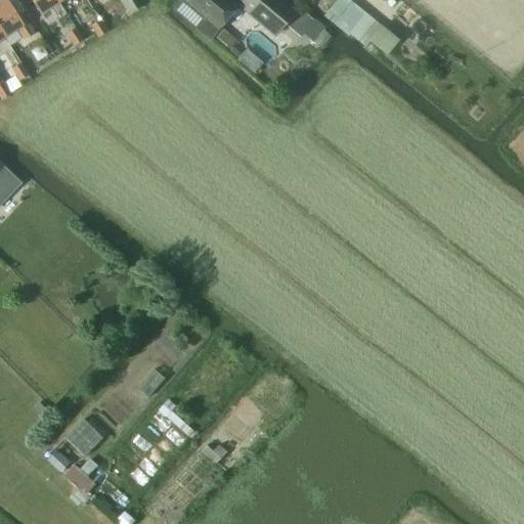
[(5,0),(1,0),(0,1),(0,34),(3,38),(17,29),(25,41),(34,35),(20,13),(15,16),(5,0)]
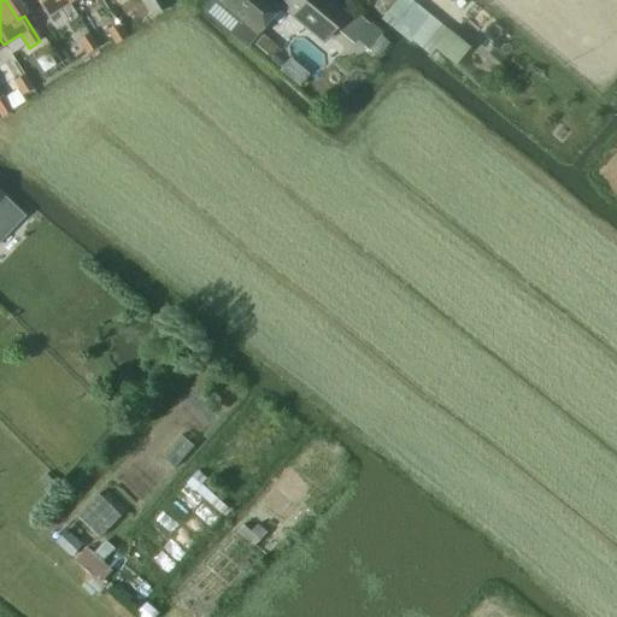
[(19,0),(6,0),(18,19),(24,16),(29,13),(19,0)]
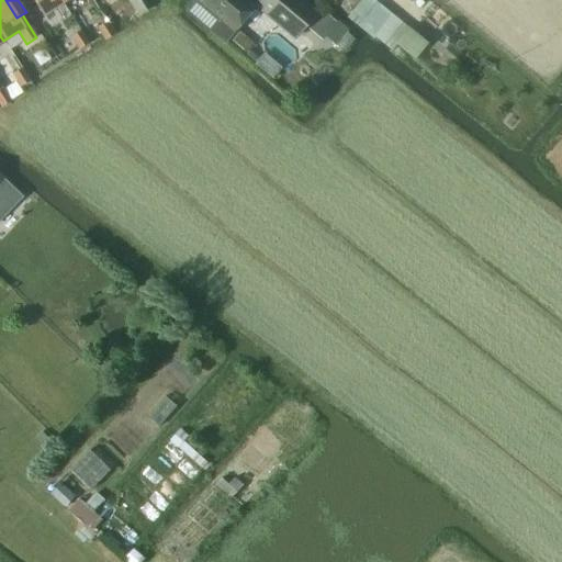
[(64,2),(62,0),(32,0),(43,15),(64,2)]
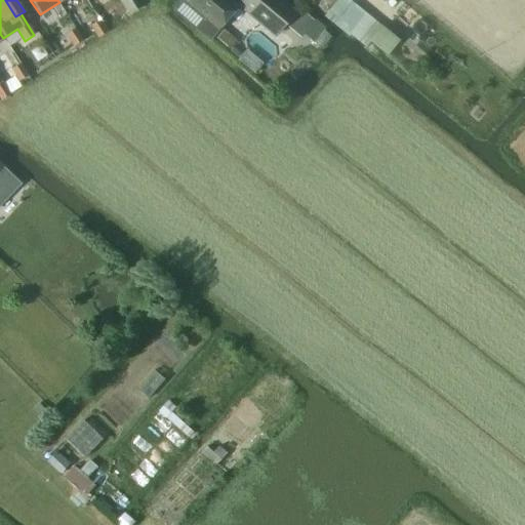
[(118,0),(129,15),(129,16),(145,6),(139,0),(118,0)]
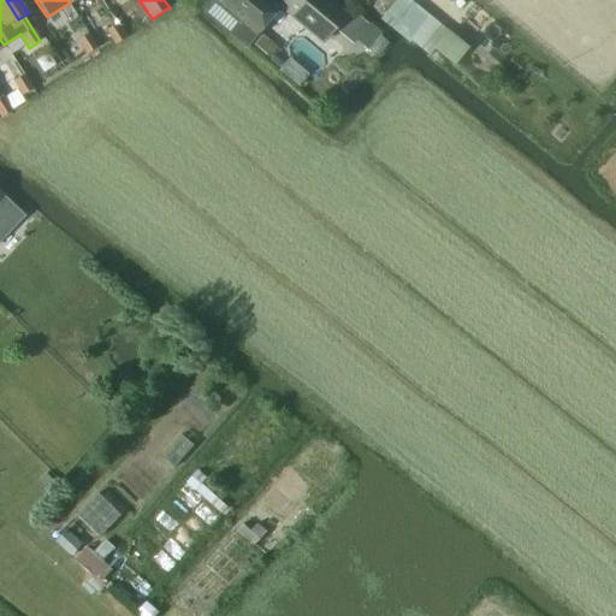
[(200,0),(197,4),(207,12),(205,15),(227,34),(246,48),(246,47),(250,42),(255,36),(279,9),(270,0),(200,0)]
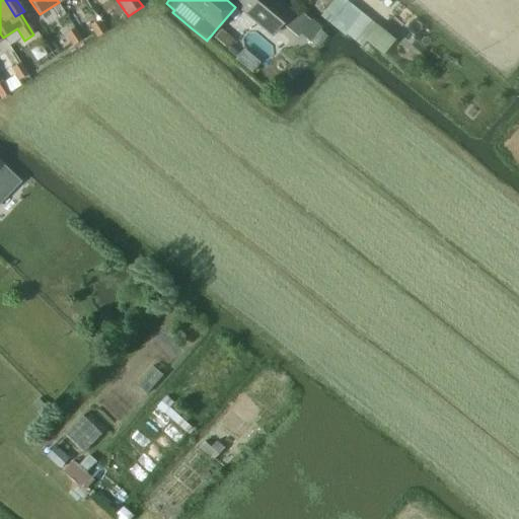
[(281,0),(254,0),(249,7),(278,30),(294,10),(281,0)]
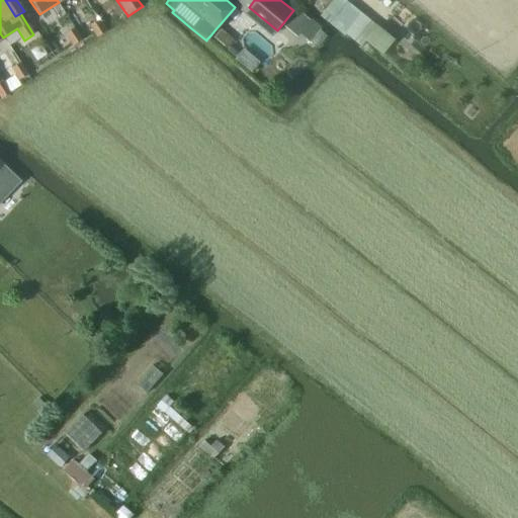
[(319,0),(314,6),(321,12),(331,0),(319,0)]
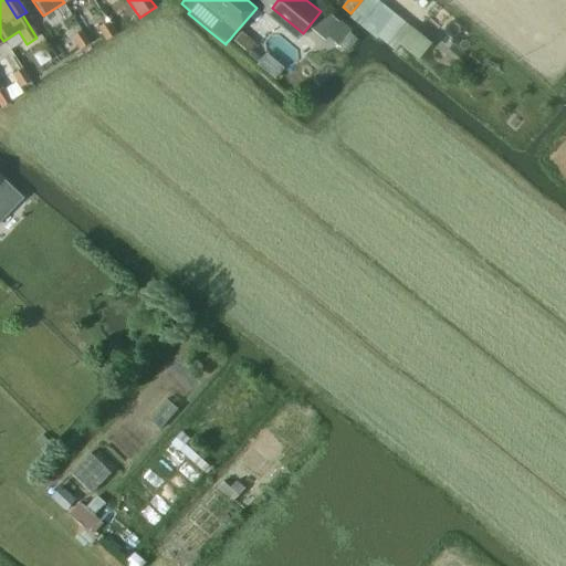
[(377,0),(364,0),(350,17),(376,39),(377,38),(394,50),(400,42),(418,58),(431,42),(412,28),(377,0)]
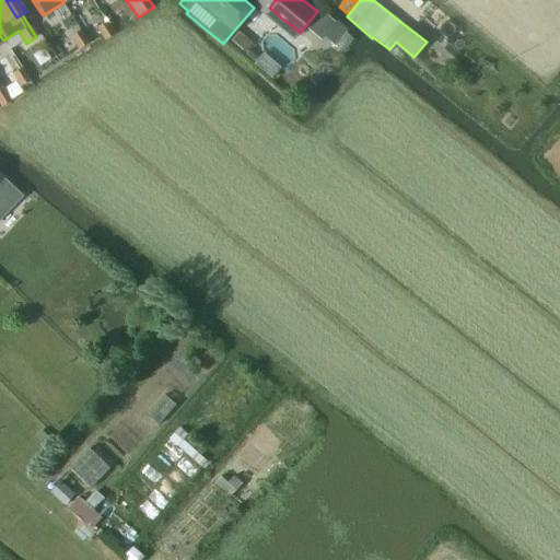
[(322,12),(308,28),(322,41),(336,23),(322,12)]
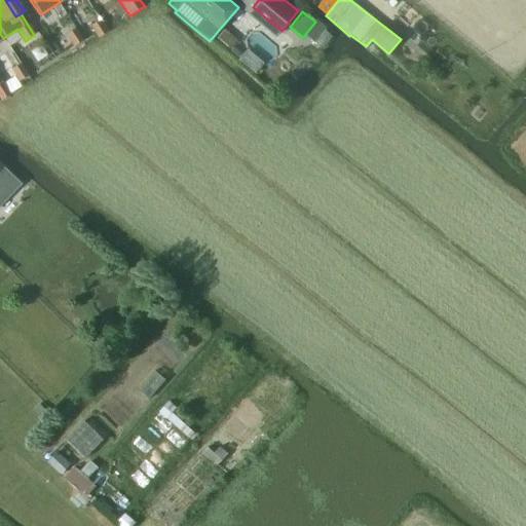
[(90,27),(98,38),(99,39),(108,33),(100,21),(90,27)]
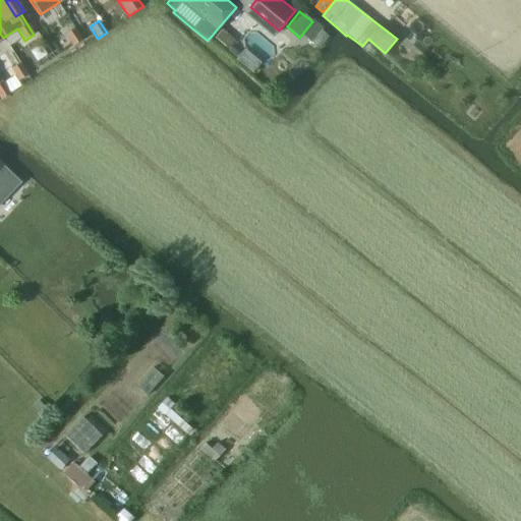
[(66,35),(73,46),(82,41),(75,30),(66,35)]
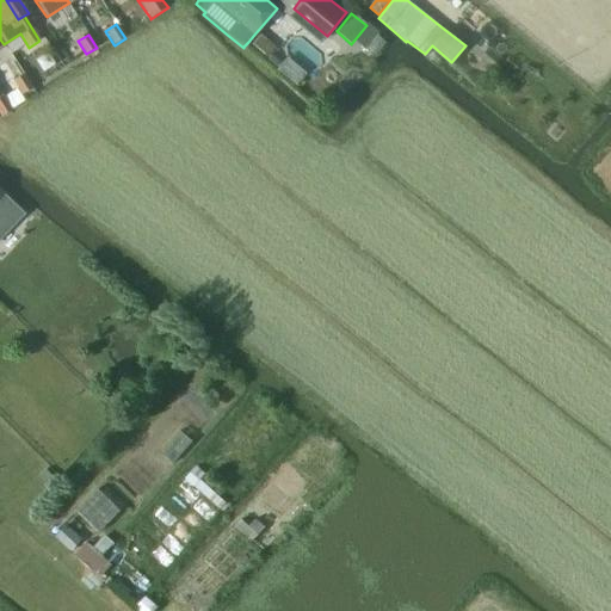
[(260,35),(252,45),(265,59),(275,47),(260,35)]
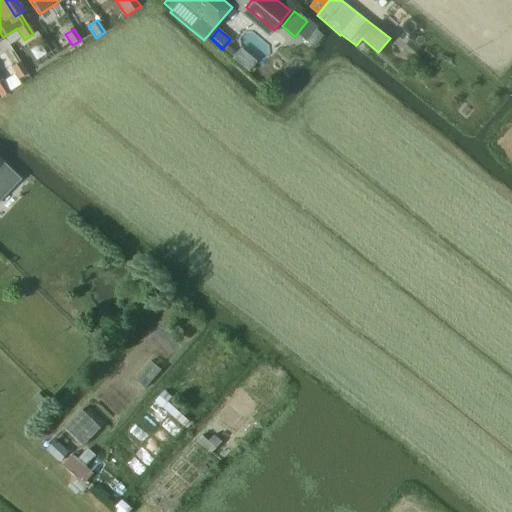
[(11,68),(19,80),(28,74),(21,62),(11,68)]
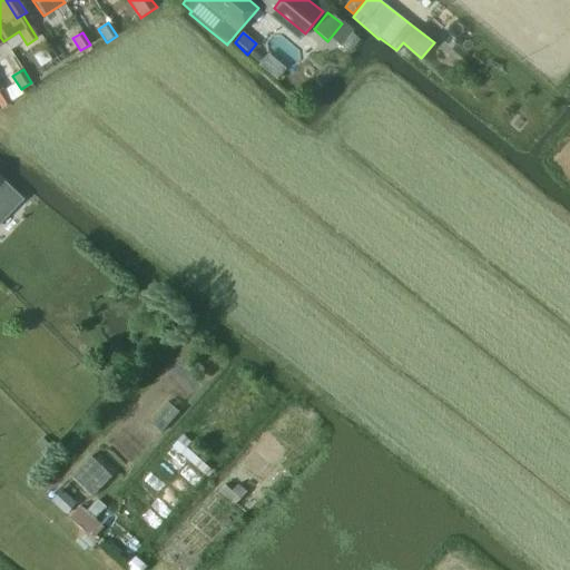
[(0,91),(0,107),(1,110),(12,104),(3,90),(0,91)]
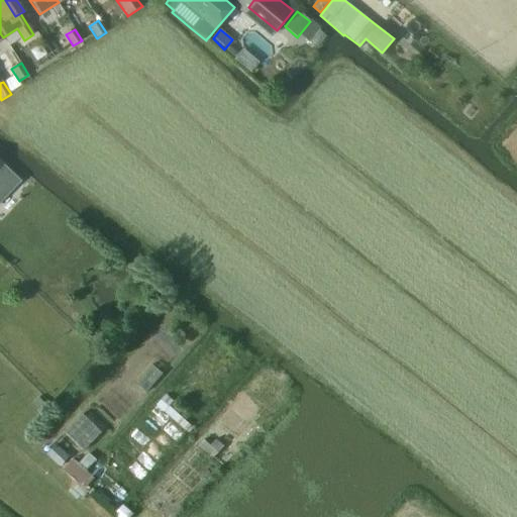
[(0,182),(11,193),(21,181),(4,166),(0,170),(0,182)]
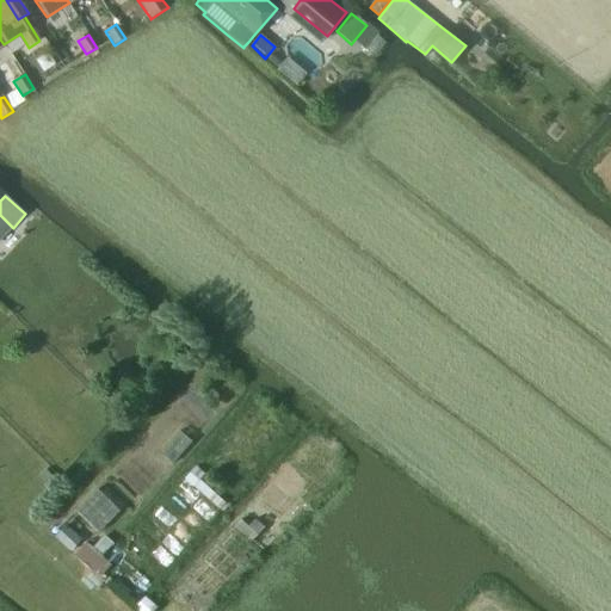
[(192,464),(181,477),(218,510),(224,504),(199,480),(204,474),(192,464)]
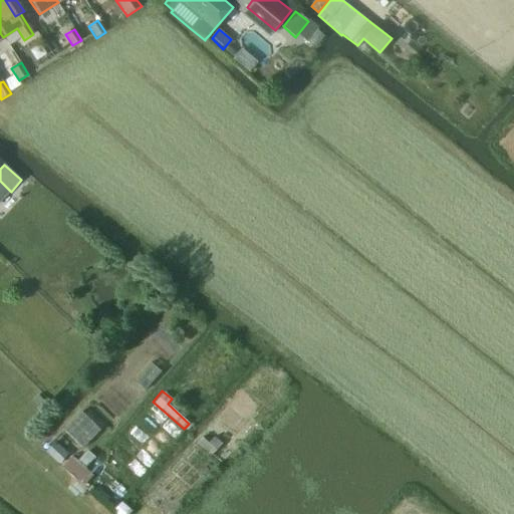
[(39,396),(33,402),(41,410),(46,405),(39,396)]
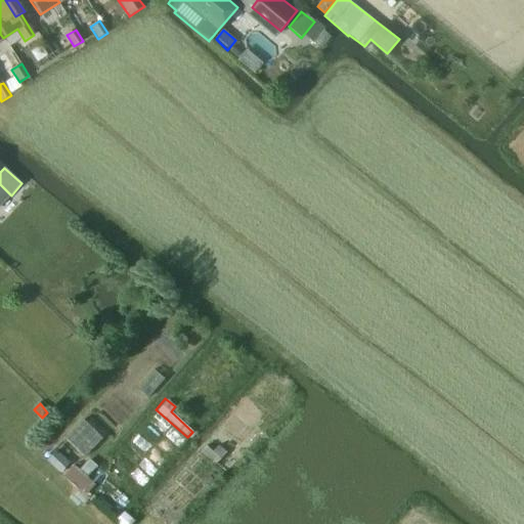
[(206,446),(201,451),(214,465),(226,452),(219,445),(212,452),(206,446)]
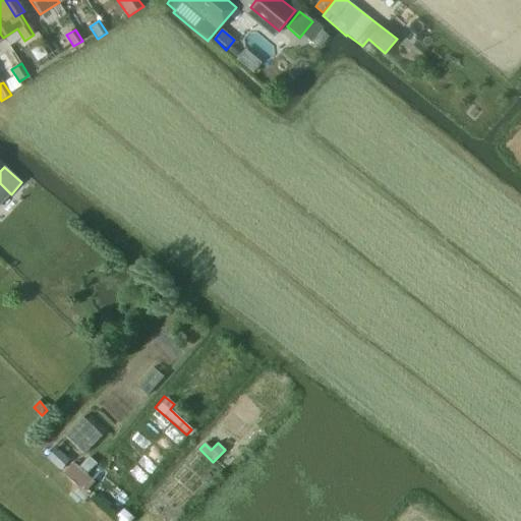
[(57,449),(48,459),(60,471),(69,461),(57,449)]
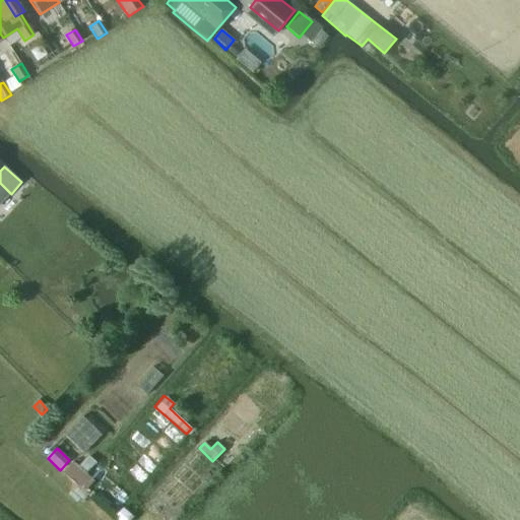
[(88,457),(78,467),(86,474),(95,463),(88,457)]
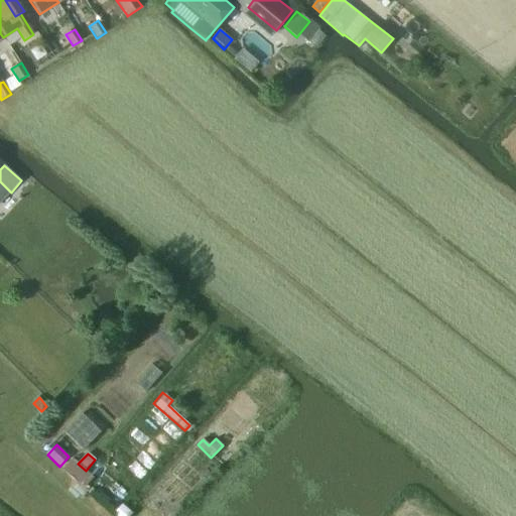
[(73,459),(62,470),(83,487),(92,477),(86,471),(78,464),(73,459)]
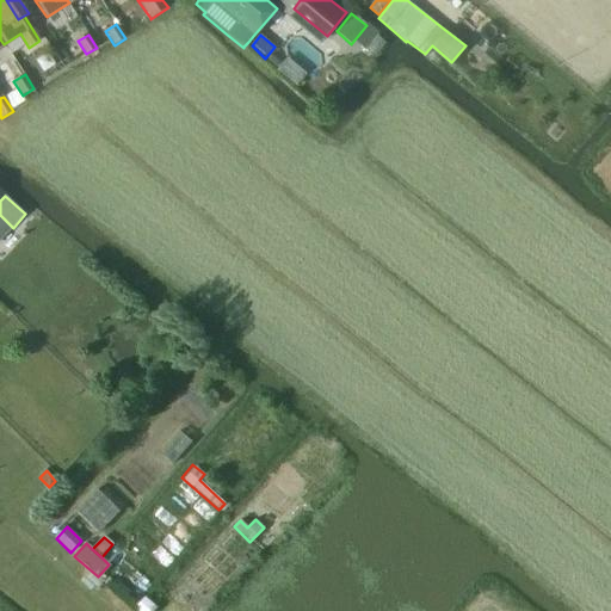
[(146,598),(136,609),(139,610),(150,610),(155,606),(146,598)]
